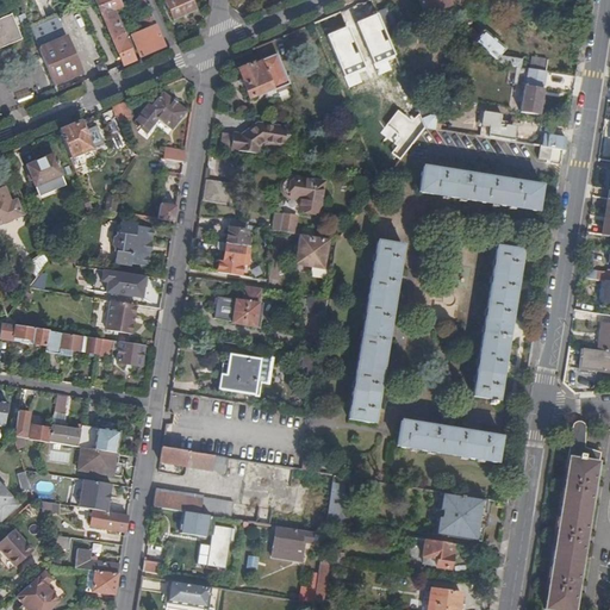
[(97,0),(125,64),(135,61),(113,10),(122,6),(118,0),(97,0)]
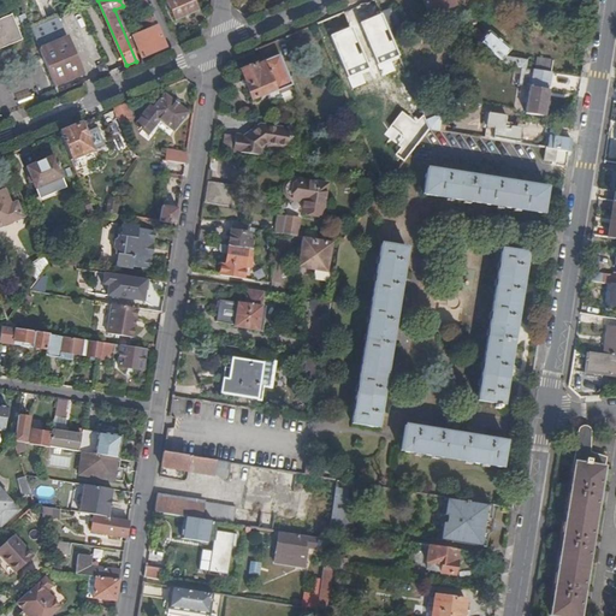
[(148,7),(150,7),(146,0),(132,0),(137,12),(148,7)]
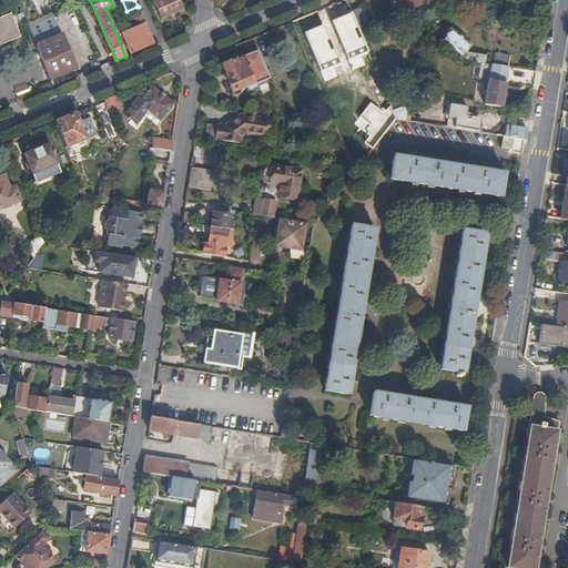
[(153,0),(161,19),(184,9),(180,0),(153,0)]
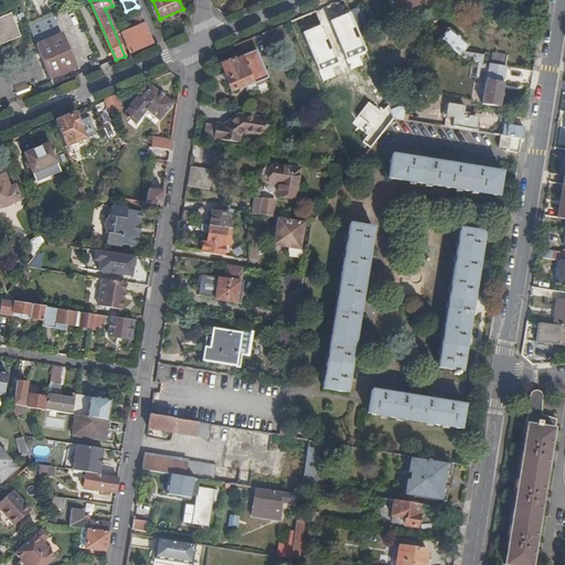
[(388,0),(395,13),(417,4),(415,0),(388,0)]
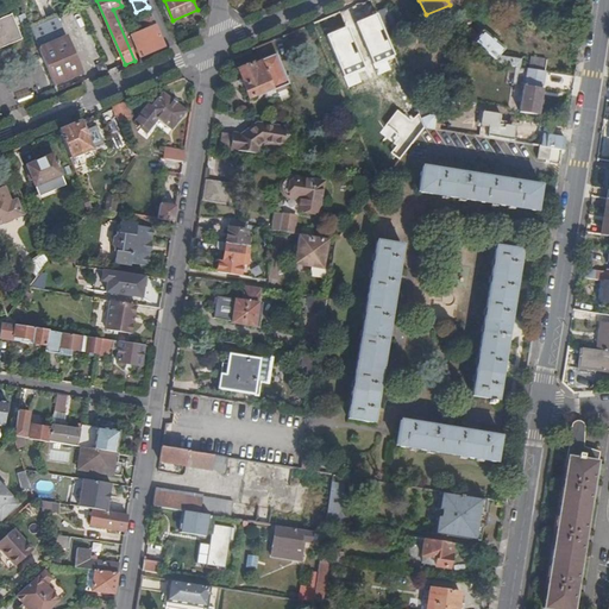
[(376,13),(384,30),(396,25),(389,7),(376,13)]
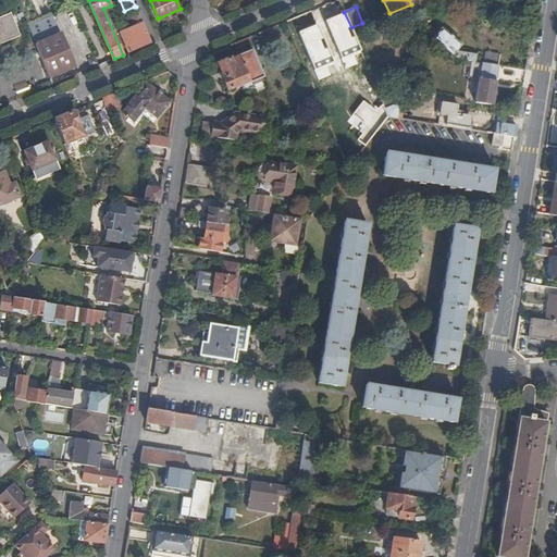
[(344,12),(343,9),(334,13),(341,29),(336,32),(336,31),(312,40),(313,44),(308,46),(312,58),(319,56),(320,60),(344,50),(344,49),(358,44),(351,27),(344,12)]
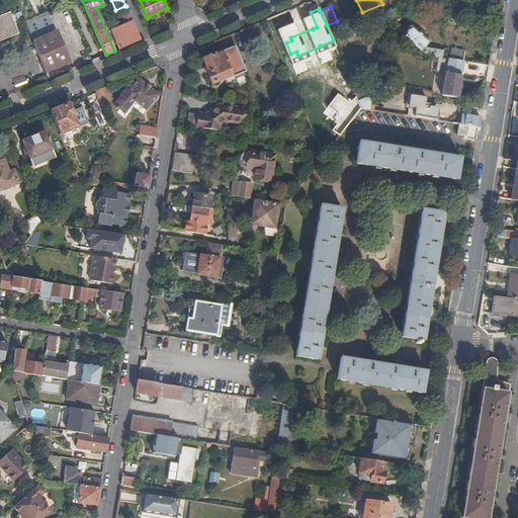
[(0,15),(0,40),(19,32),(10,11),(0,15)]
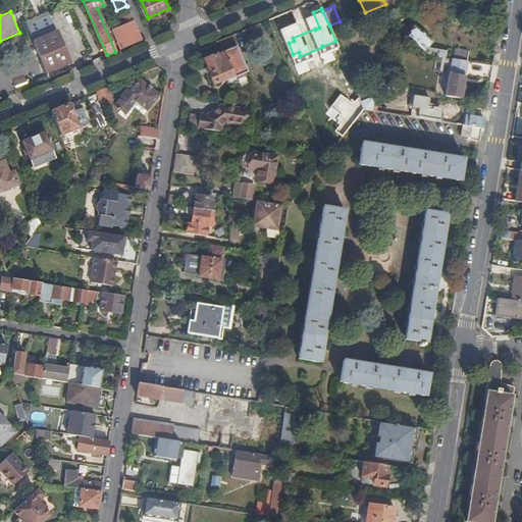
[(121,49),(142,41),(129,11),(128,12),(121,15),(123,22),(125,24),(114,30),(113,30),(121,49)]
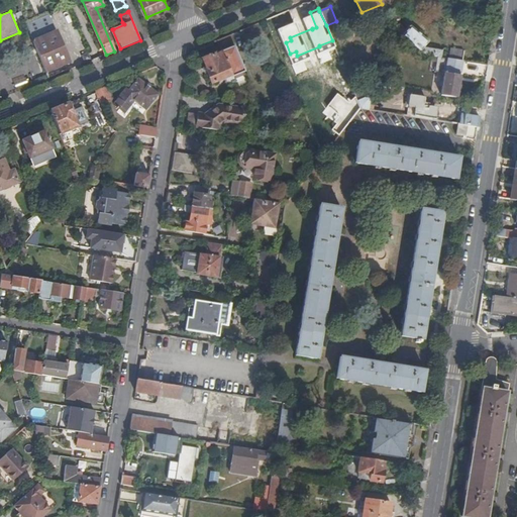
[(397,30),(402,35),(426,56),(441,58),(443,50),(423,47),(427,41),(410,26),(405,32),(398,13),(391,16),(397,30)]
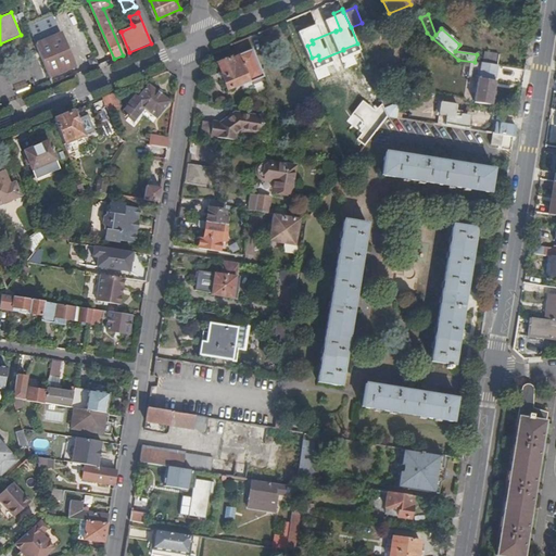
[(37,42),(60,34),(53,16),(30,26),(37,42)]
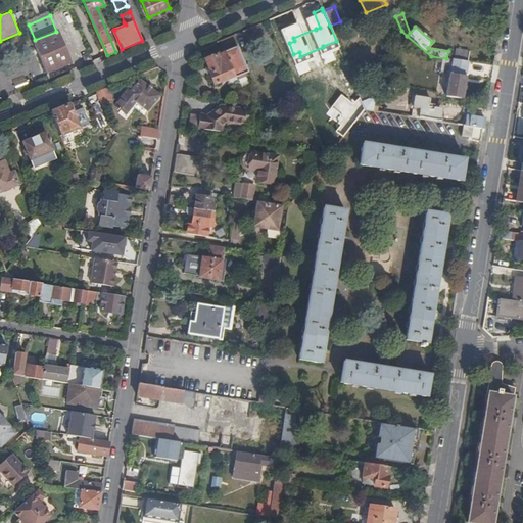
[(34,41),(47,72),(69,62),(57,32),(56,32),(35,40),(34,41)]
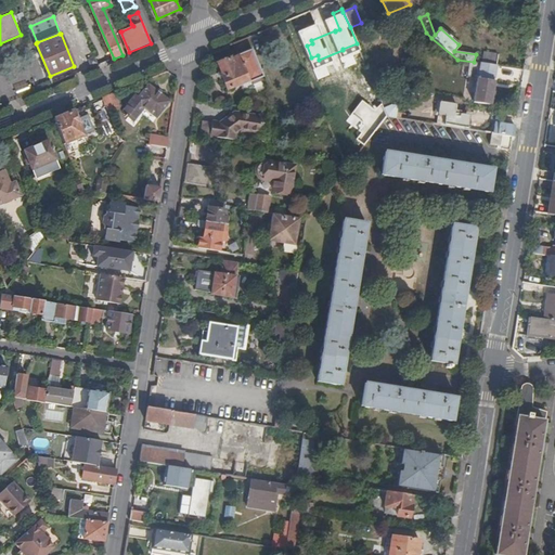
[(239,54),(249,81),(263,76),(252,49),(239,54)]
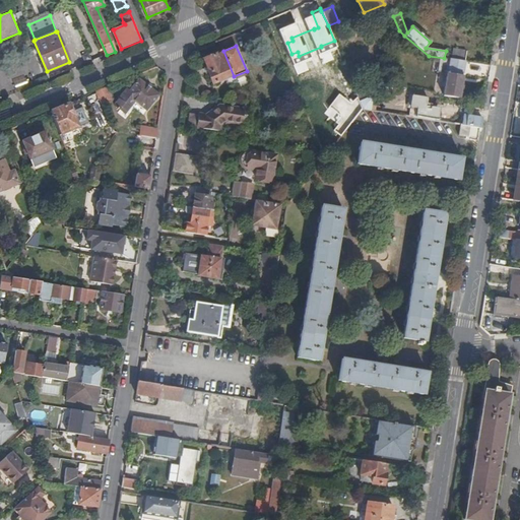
[(453,50),(452,59),(465,61),(466,52),(453,50)]
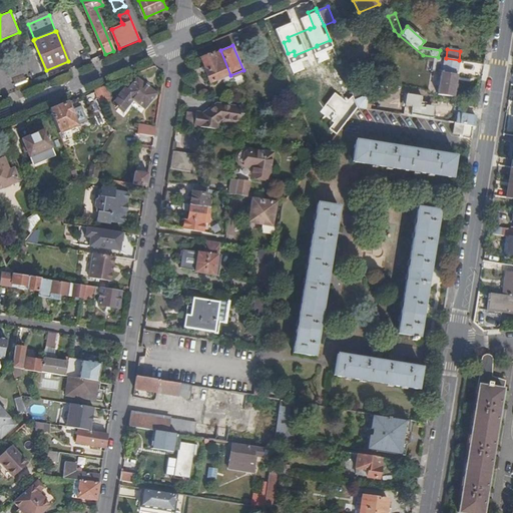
[(230,76),(230,75),(220,50),(219,51),(219,52),(212,55),(212,54),(201,58),(206,70),(205,71),(210,82),(229,74),(230,76)]
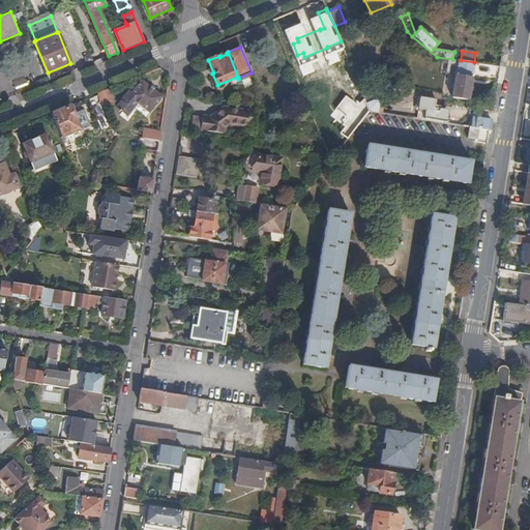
[(461,60),(452,59),(437,57),(435,65),(458,69),(458,72),(459,72),(471,75),(472,75),(474,62),(461,60)]
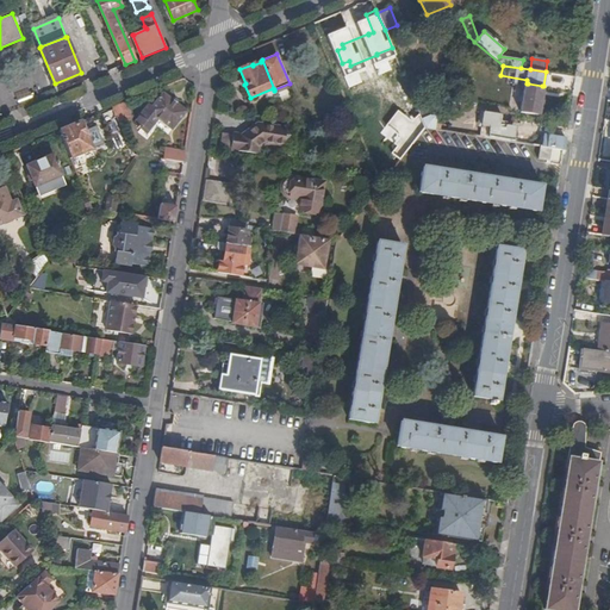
[(542,88),(542,86),(528,83),(527,87),(524,86),(521,113),(540,116),(543,89),(542,88)]
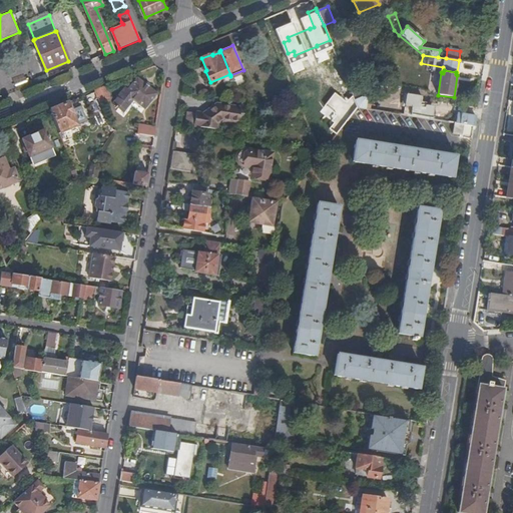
[(156,92),(137,77),(127,90),(125,88),(113,103),(123,111),(132,99),(144,108),(156,92)]
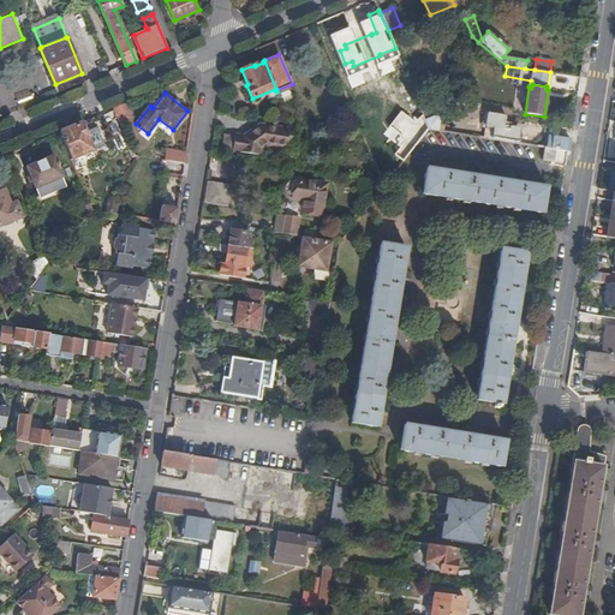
[(115,108),(121,124),(132,119),(126,103),(115,108)]
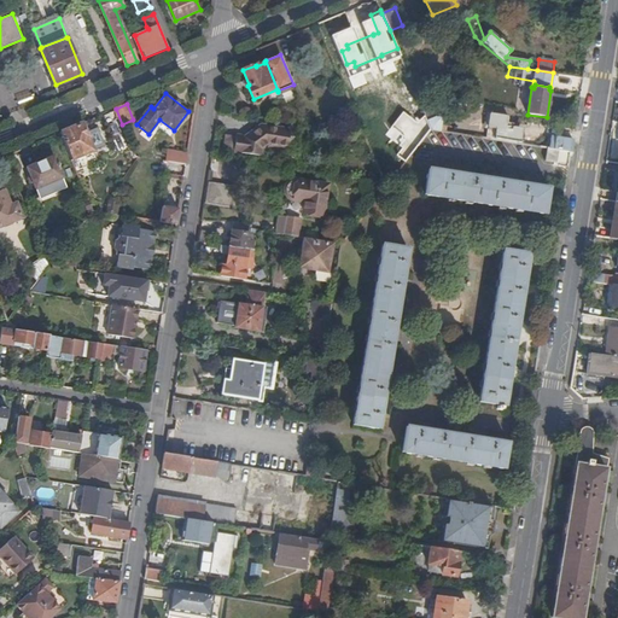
[(348,120),(354,116),(350,108),(344,110),(348,120)]
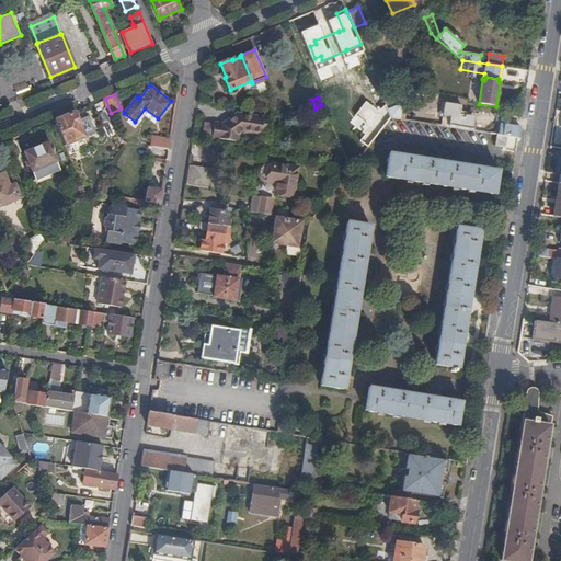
[(387,105),(391,117),(398,118),(403,118),(405,109),(397,101),(390,103),(387,105)]
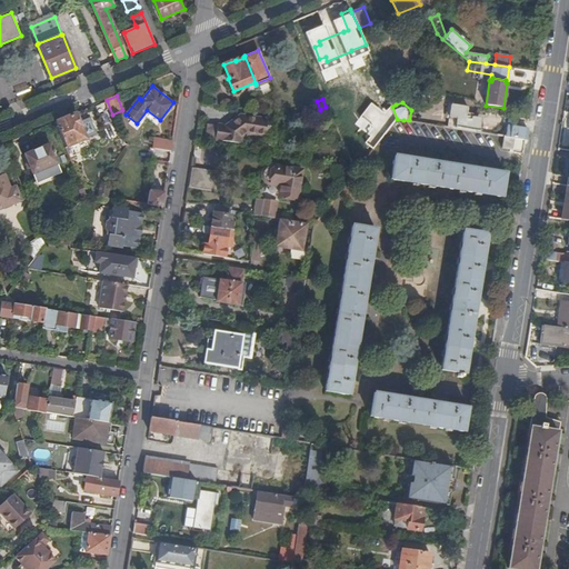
[(369,135),(378,142),(393,123),(397,119),(392,107),(386,112),(369,135)]
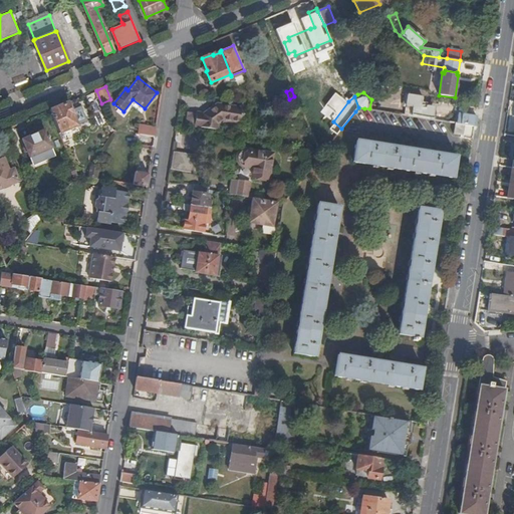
[(50,109),(60,133),(77,125),(68,102),(50,109)]
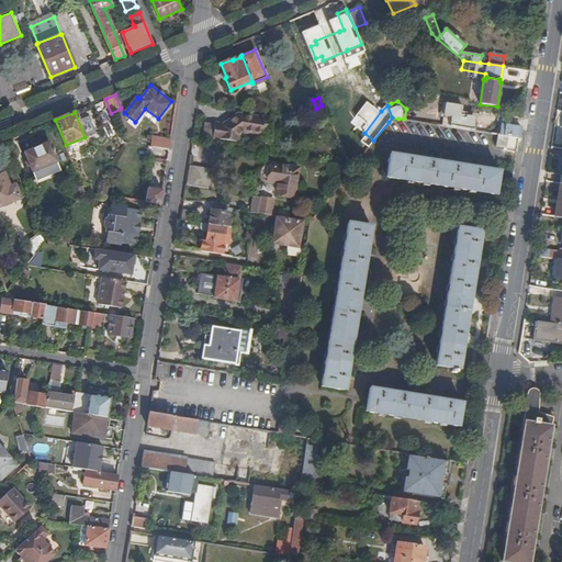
[(225,119),(216,117),(213,137),(237,142),(238,136),(245,131),(263,134),(265,127),(266,127),(267,125),(266,125),(267,119),(238,113),(225,119)]
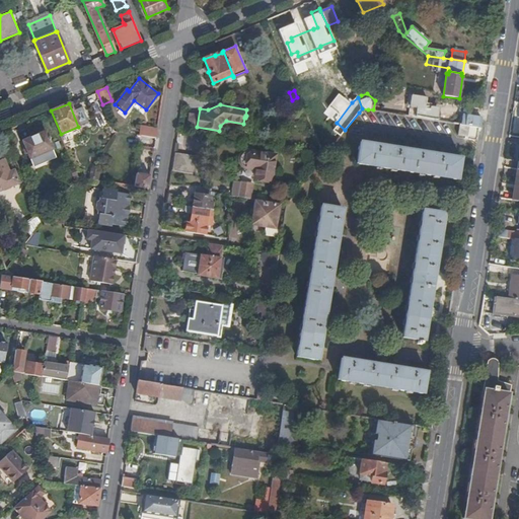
[(189,125),(197,126),(200,109),(191,108),(189,125)]
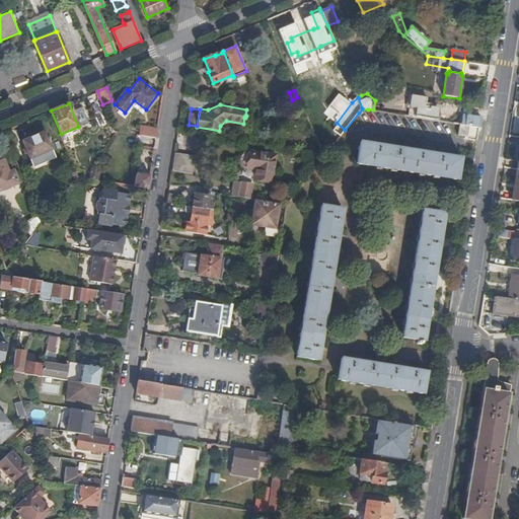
[(299,113),(285,110),(283,120),(297,123),(299,113)]
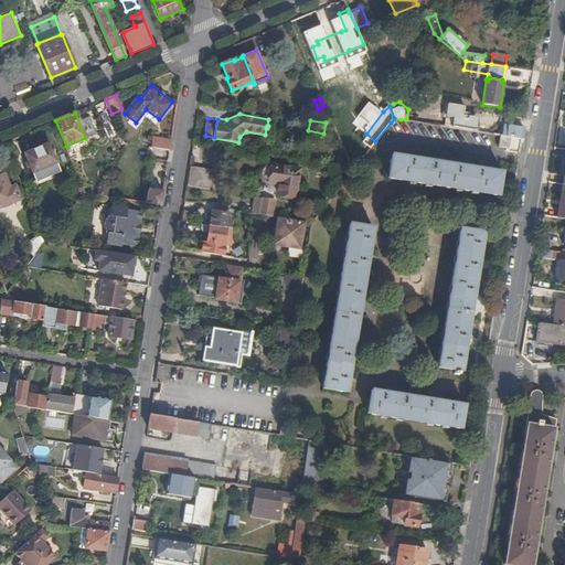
[(462,120),(461,129),(475,131),(477,123),(462,120)]
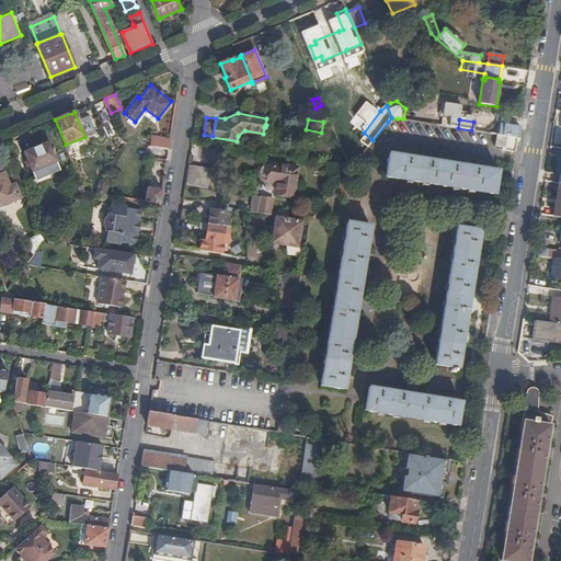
[(493,124),(491,134),(497,135),(506,136),(518,138),(521,128),(493,124)]
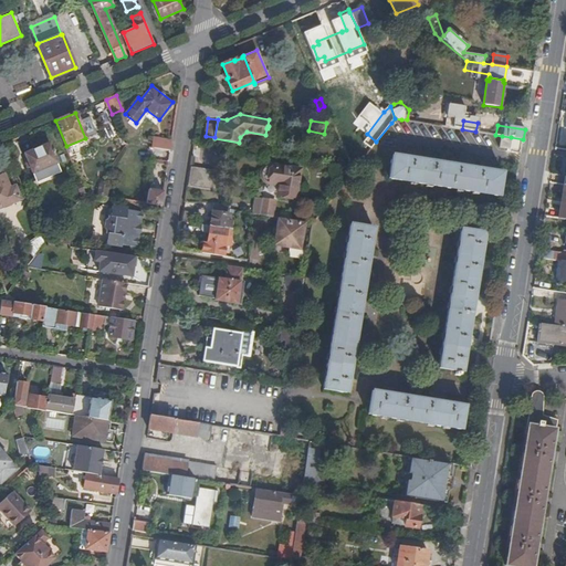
[(509,148),(511,137),(502,136),(500,147),(509,148)]
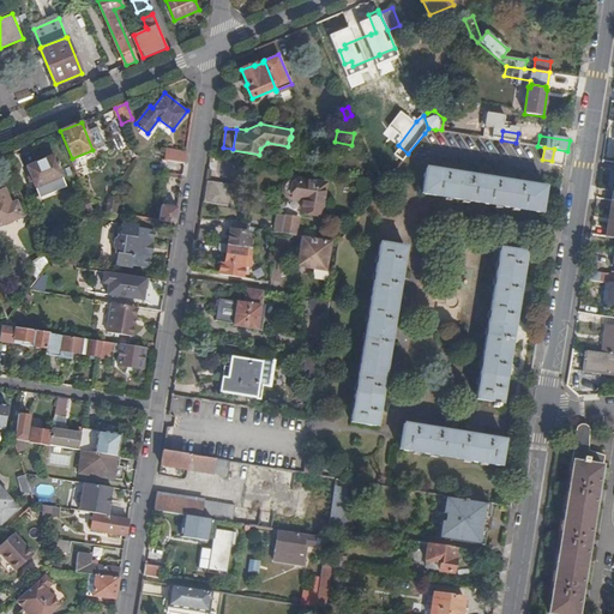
[(169,161),(185,163),(186,156),(187,152),(168,149),(167,160),(169,161)]
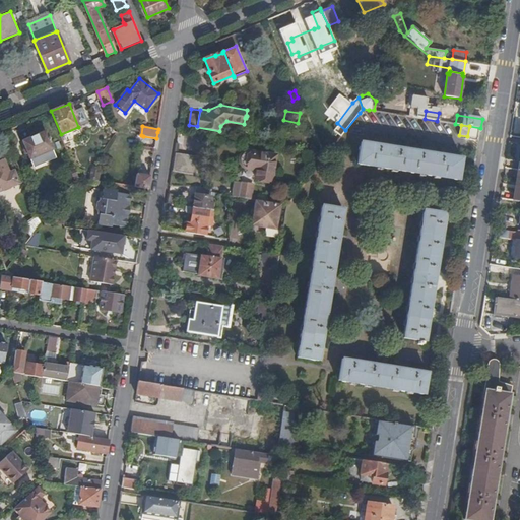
[(43,153),(46,160),(56,156),(53,149),(49,140),(51,139),(50,137),(49,138),(49,137),(48,137),(45,131),(22,140),(30,158),(43,153)]
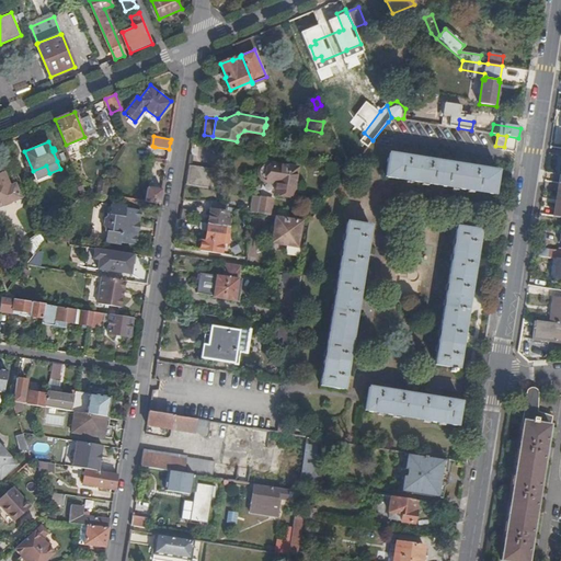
[(350,147),(343,150),(348,165),(351,170),(356,162),(350,147)]
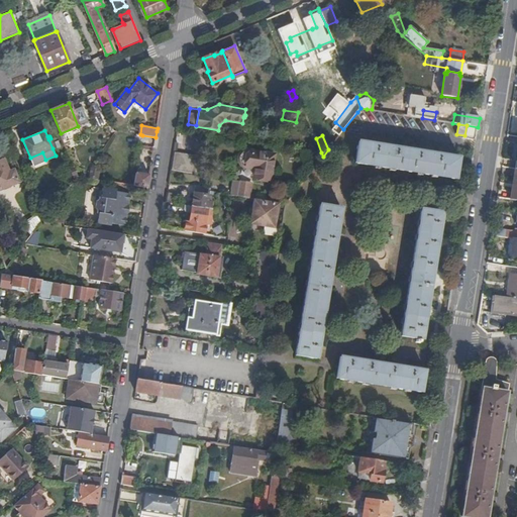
[(455,179),(459,158),(359,140),(355,162),(455,179)]
